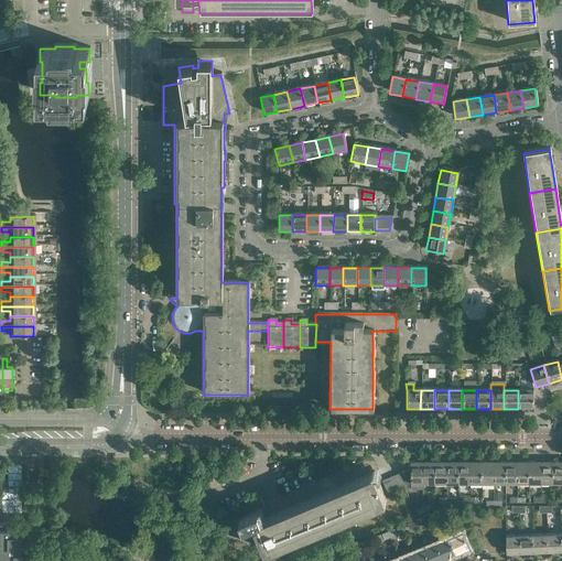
[(532,409),(532,390),(518,390),(518,409),(532,409)]
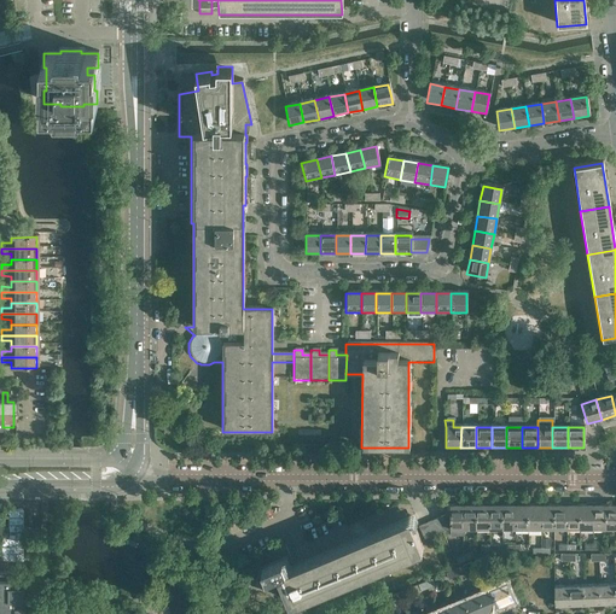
[(462,507),(448,507),(448,515),(448,531),(448,536),(448,537),(462,538),(462,536),(462,531),(462,507)]
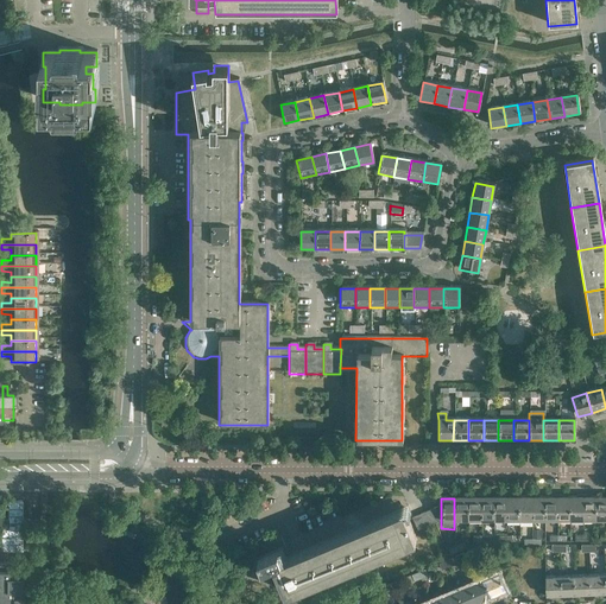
[(467,498),(454,498),(454,522),(467,522),(467,498)]
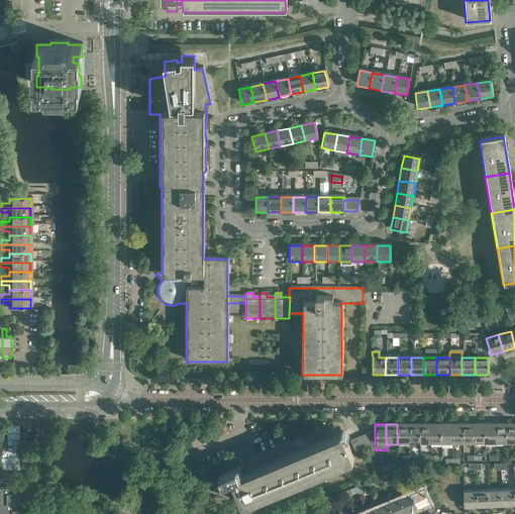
[(397,424),(397,444),(408,444),(408,424),(397,424)]
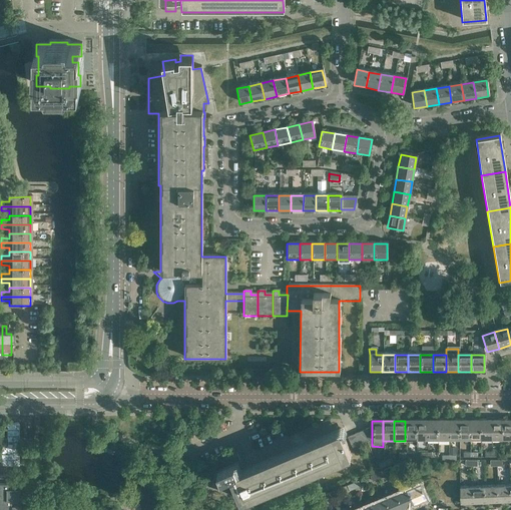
[(405,421),(405,441),(415,441),(415,421),(405,421)]
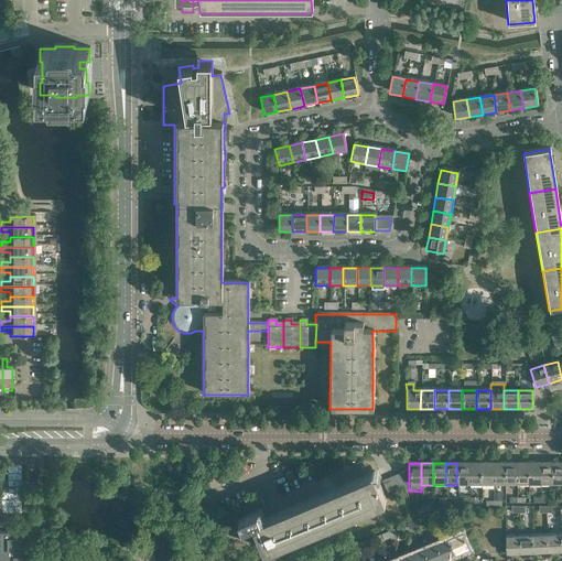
[(468,463),(456,463),(456,485),(468,485),(468,463)]
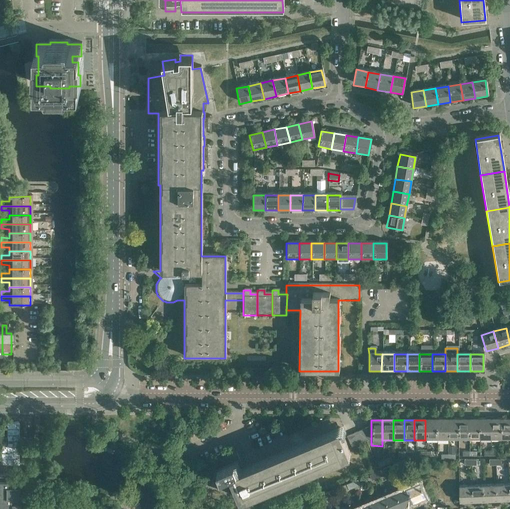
[(425,440),(436,440),(436,420),(425,420),(425,440)]
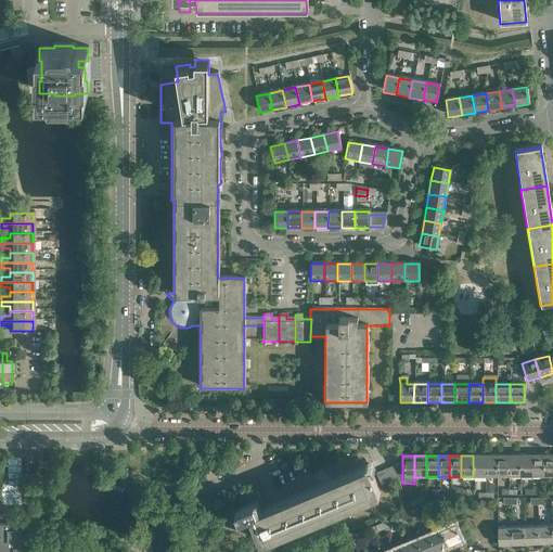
[(484,456),(473,456),(473,477),(473,482),(473,484),(484,483),(484,482),(484,477),(484,456)]
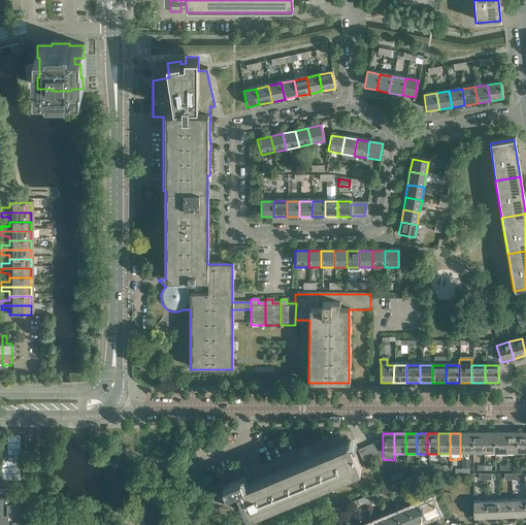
[(460,433),(460,454),(471,454),(471,433),(460,433)]
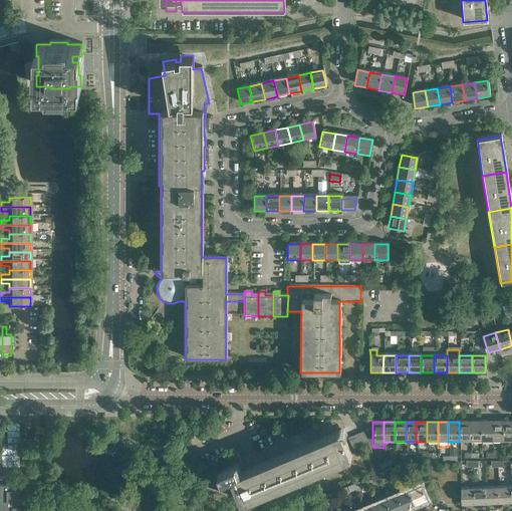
[(470,422),(459,422),(459,442),(470,442),(470,422)]
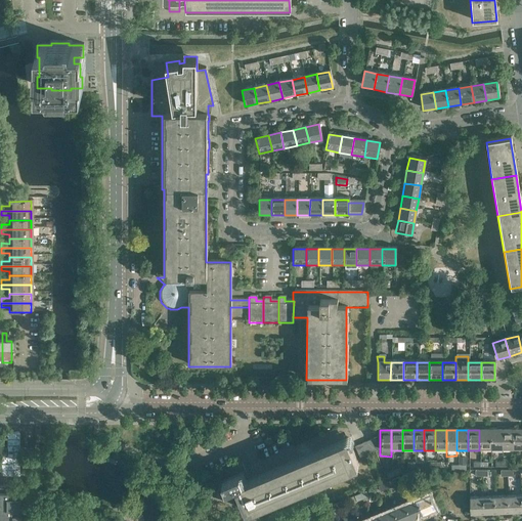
[(479,450),(490,450),(490,430),(479,430),(479,450)]
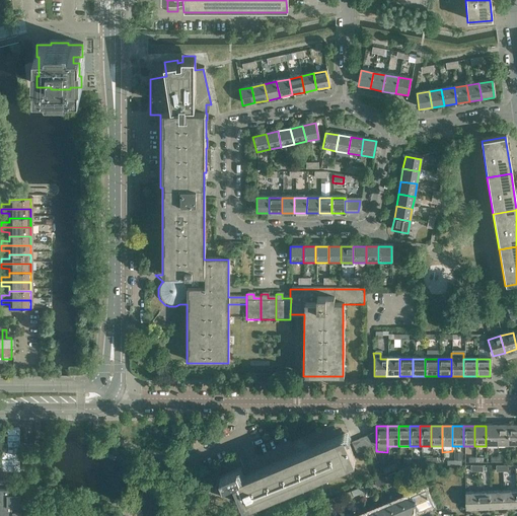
[(496,426),(486,426),(486,446),(496,446),(496,426)]
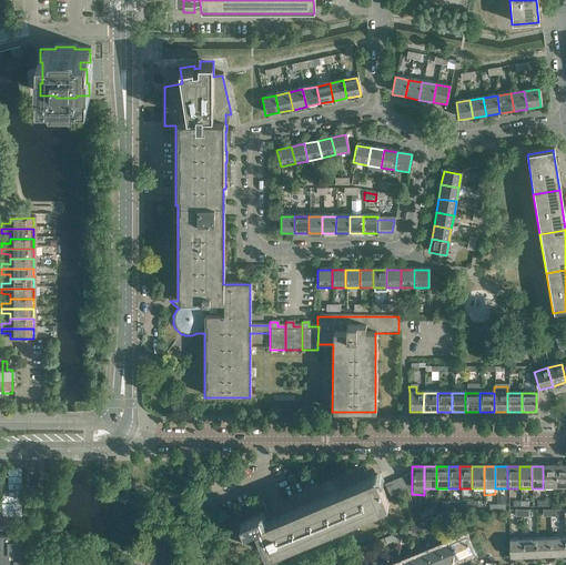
[(543,466),(543,488),(555,488),(555,466),(543,466)]
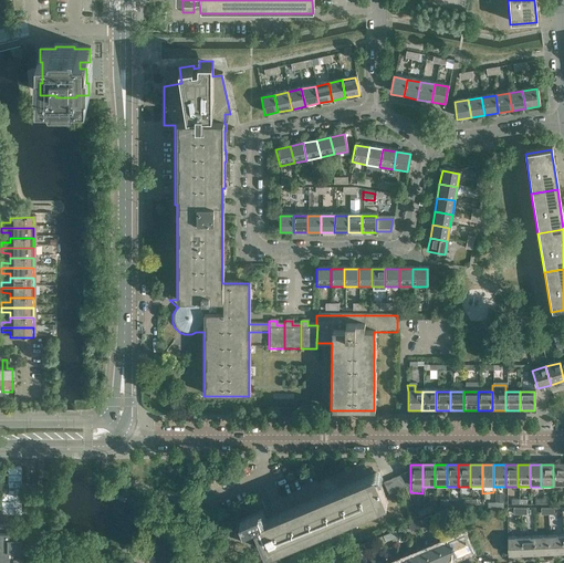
[(563,465),(553,465),(553,487),(563,487),(563,465)]
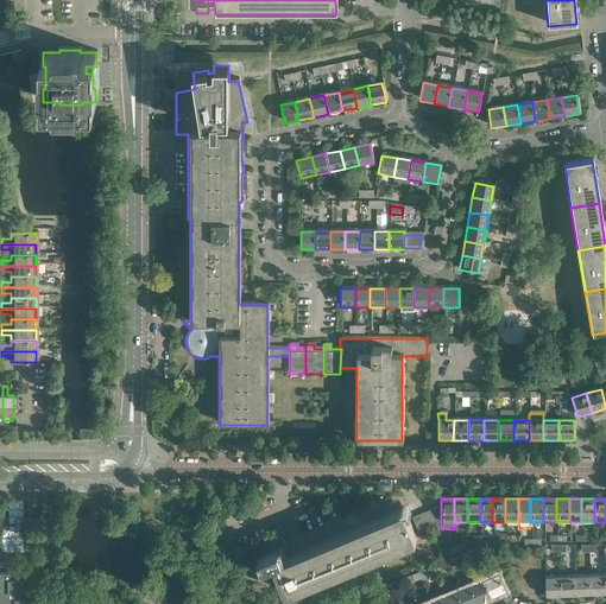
[(441,507),(429,512),(435,525),(441,522),(441,507)]
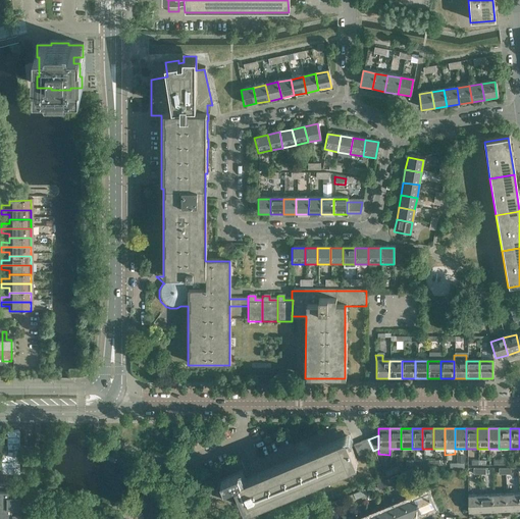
[(217,473),(220,479),(223,487),(234,483),(245,510),(356,463),(346,439),(245,482),(242,476),(245,474),(240,463),(217,473)]
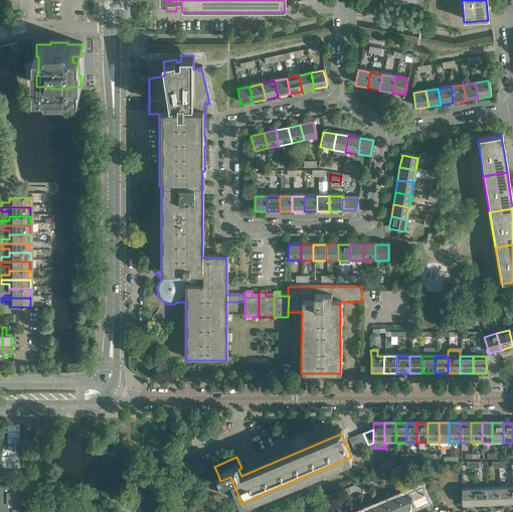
[(363,434),(358,436),(363,447),(368,445),(363,434)]
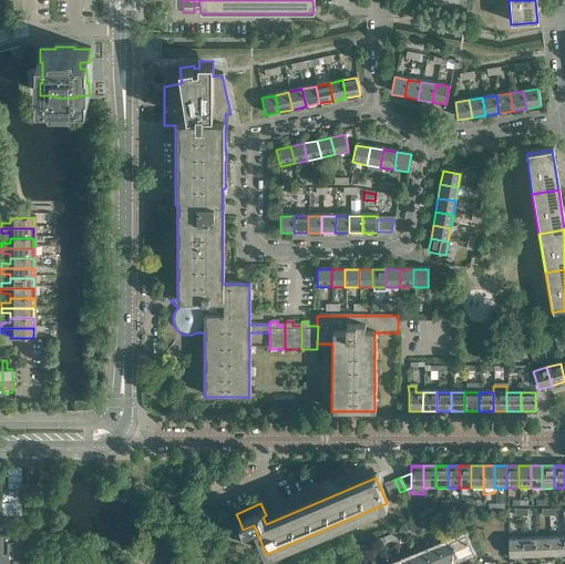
[(394,480),(389,482),(394,494),(400,492),(394,480)]
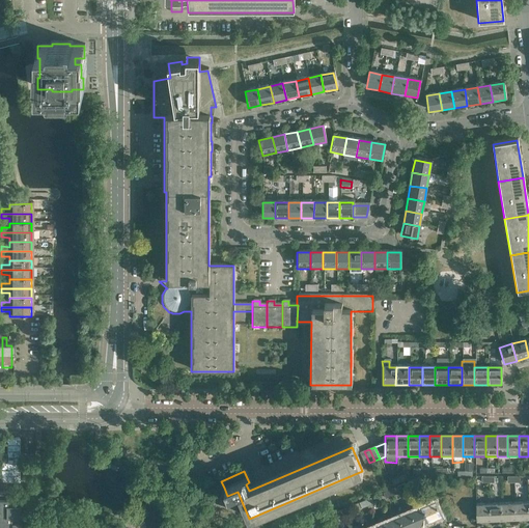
[(364,451),(359,453),(363,466),(369,463),(364,451)]
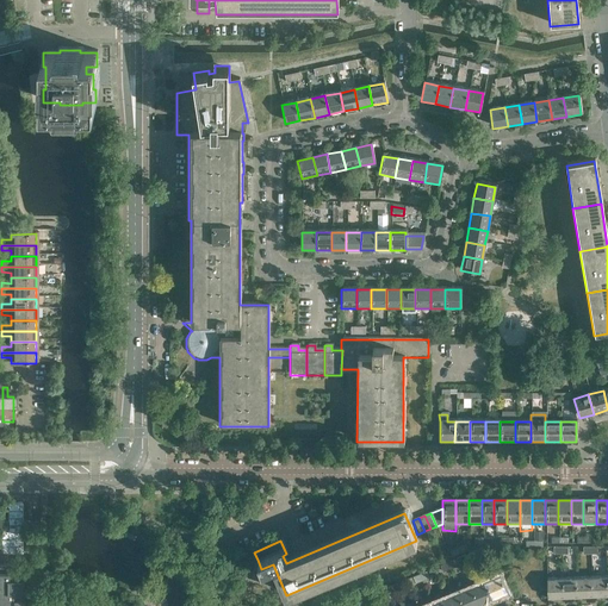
[(24,605),(25,600),(24,601),(24,594),(18,594),(18,581),(18,575),(5,575),(5,562),(0,562),(0,605),(24,605)]
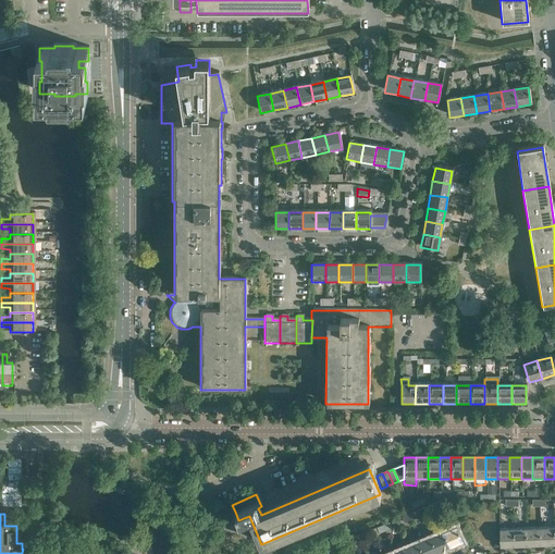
[(455,527),(443,532),(449,549),(461,543),(455,527)]
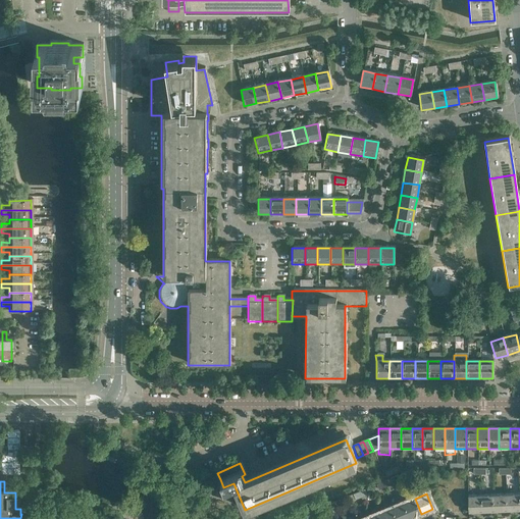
[(505,496),(491,497),(492,512),(506,512),(505,496)]
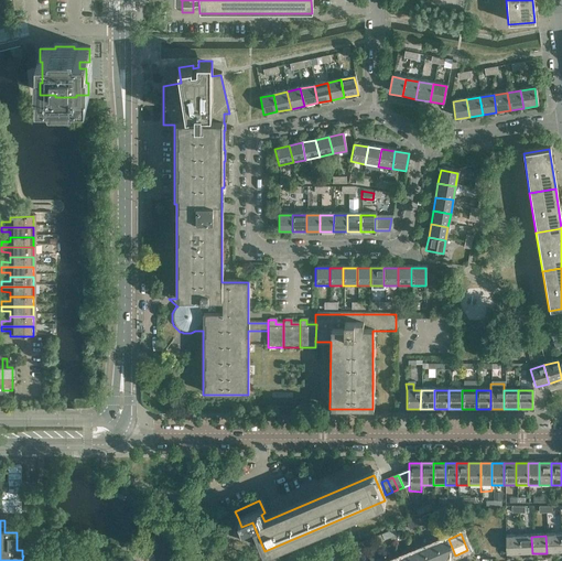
[(559,536),(546,536),(547,553),(560,552),(559,536)]
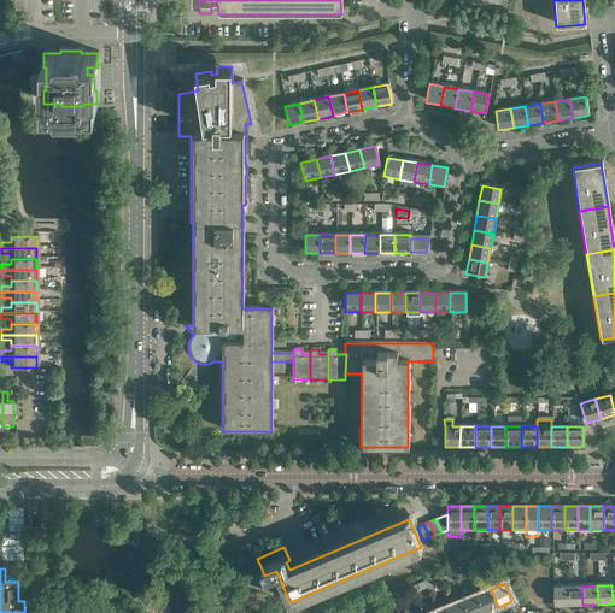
[(567,587),(552,587),(552,606),(568,606),(567,587)]
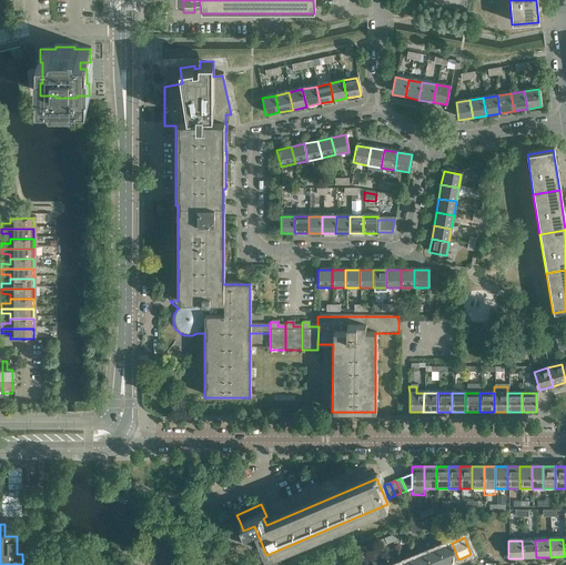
[(535,541),(522,541),(523,558),(536,557),(535,541)]
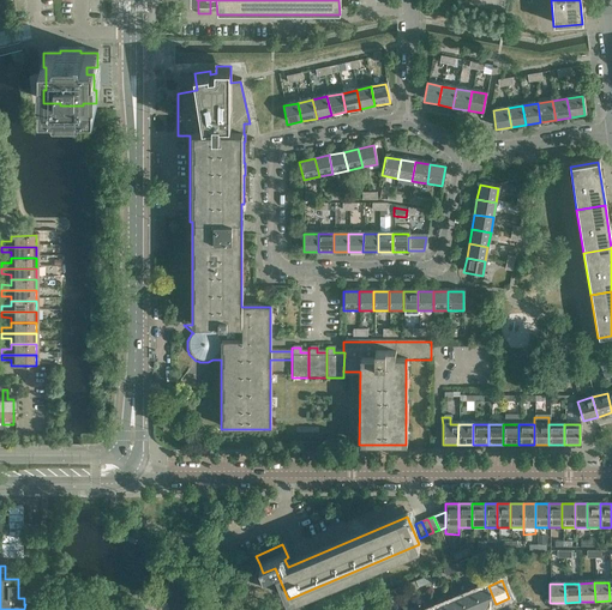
[(489,586),(474,592),(481,609),(484,609),(496,604),(489,586)]
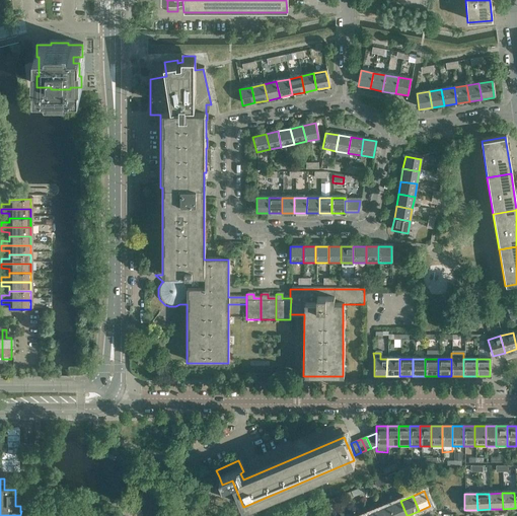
[(400,501),(388,506),(393,515),(407,515),(400,501)]
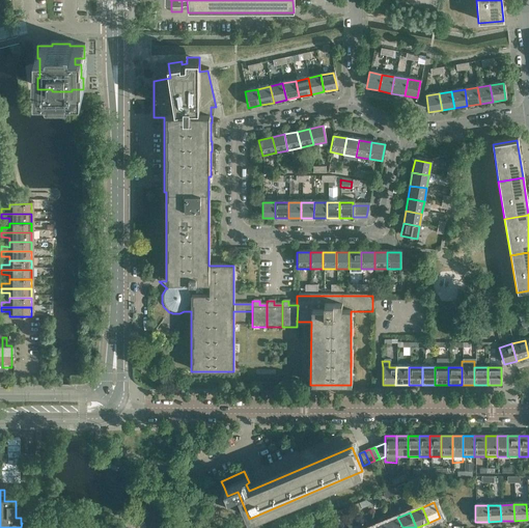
[(402,527),(397,518),(386,522),(388,527),(402,527)]
